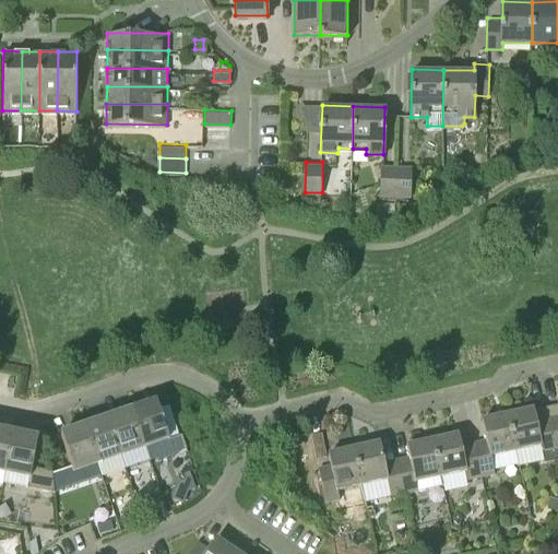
[(395,195),(396,164),(381,164),(380,195),(395,195)]
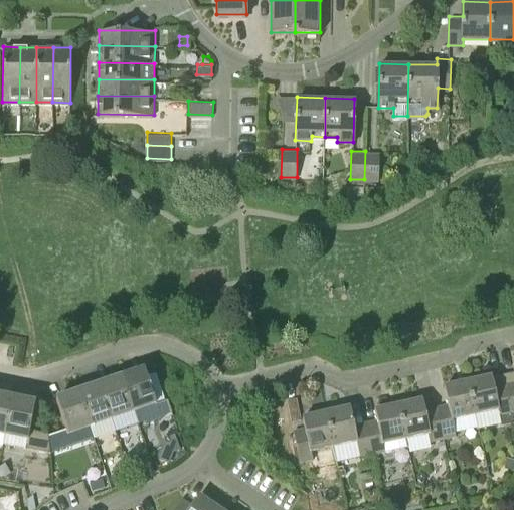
[(365,151),(364,179),(378,180),(379,151),(365,151)]
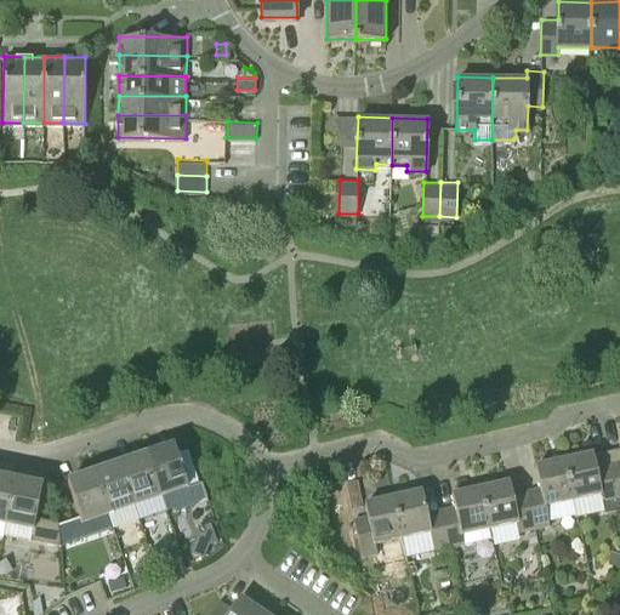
[(619,434),(618,436),(619,444),(619,457),(609,460),(618,499),(619,497),(619,434)]
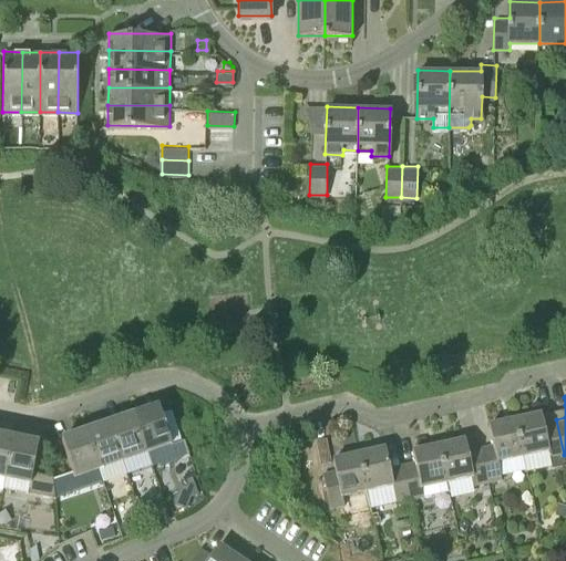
[(183,438),(172,443),(160,405),(158,404),(134,413),(147,450),(148,450),(153,463),(168,461),(172,461),(187,450),(183,438)]
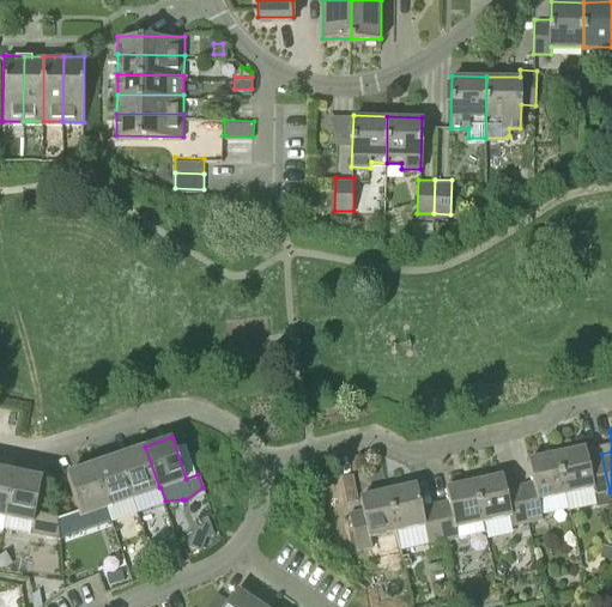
[(610,492),(601,454),(588,457),(586,444),(557,451),(565,491),(593,485),(598,504),(611,502),(611,497),(610,492)]
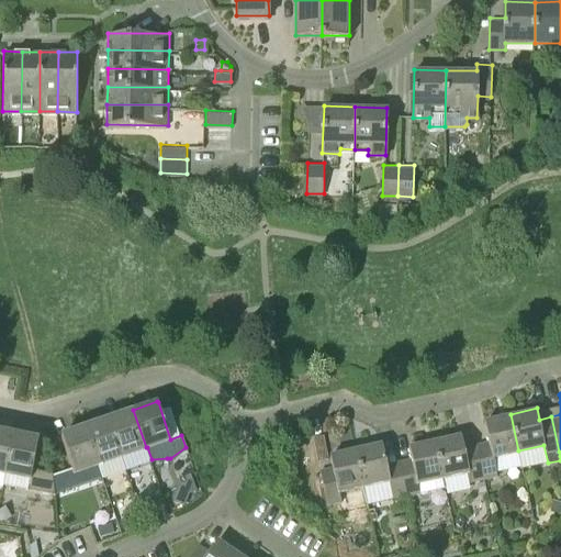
[(123,455),(146,447),(133,410),(110,418),(123,455)]
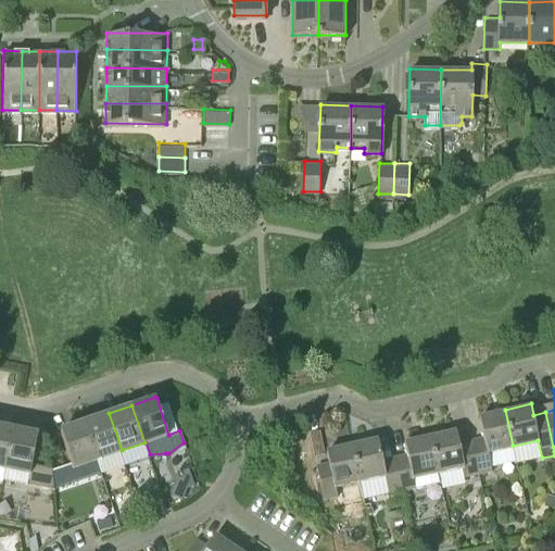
[(488,452),(513,446),(505,410),(478,416),(481,434),(471,437),(479,472),(491,468),(488,452)]
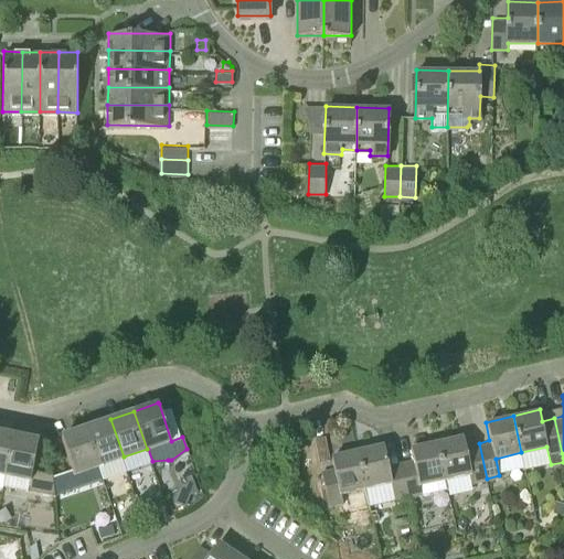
[(99,465),(124,457),(110,419),(86,428),(99,465)]
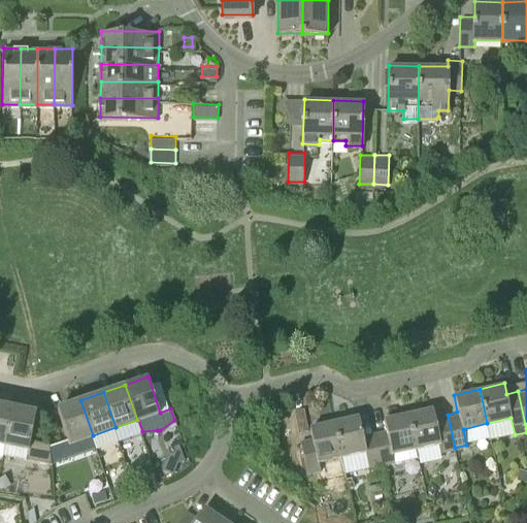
[(70,444),(93,435),(80,400),(58,407),(70,444)]
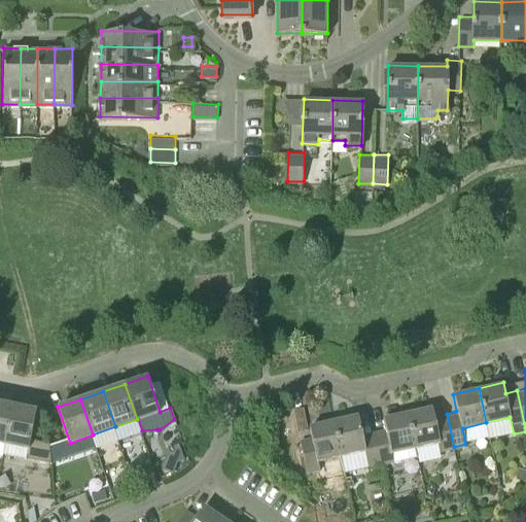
[(0,442),(5,443),(13,406),(0,403),(0,442)]
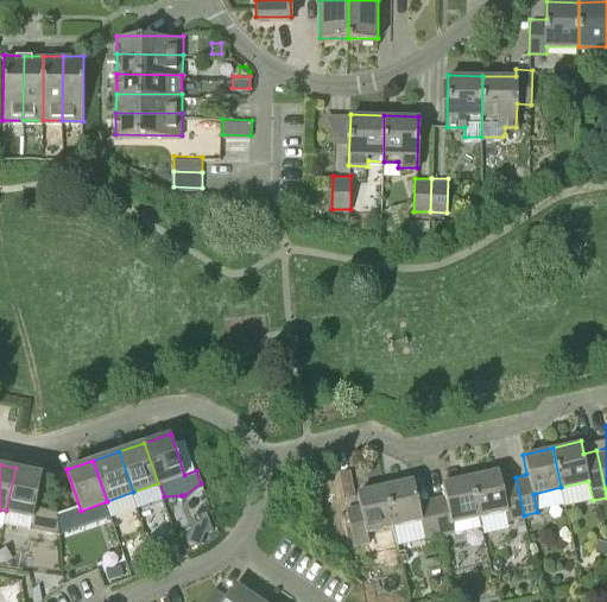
[(33,517),(36,505),(42,473),(16,468),(6,511),(33,517)]
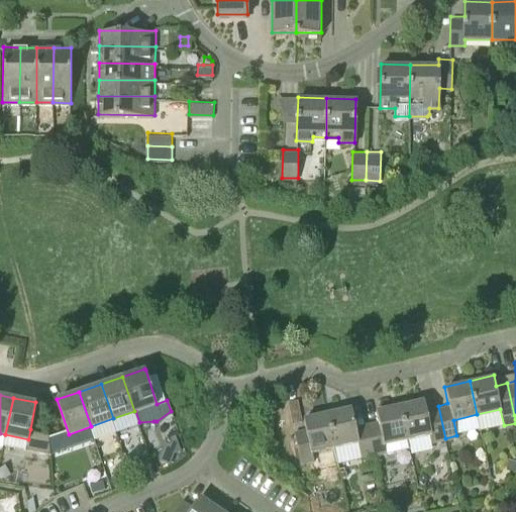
[(445,438),(438,406),(427,408),(425,399),(400,405),(408,438),(431,433),(433,440),(445,438)]
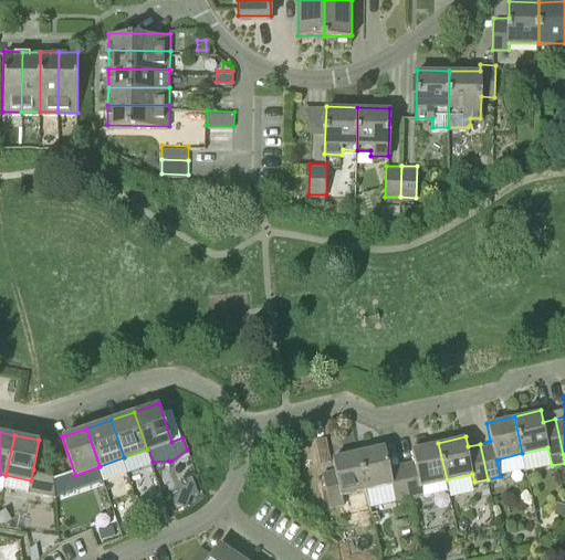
[(449,487),(447,479),(438,443),(411,448),(414,458),(401,461),(409,496),(424,494),(449,487)]
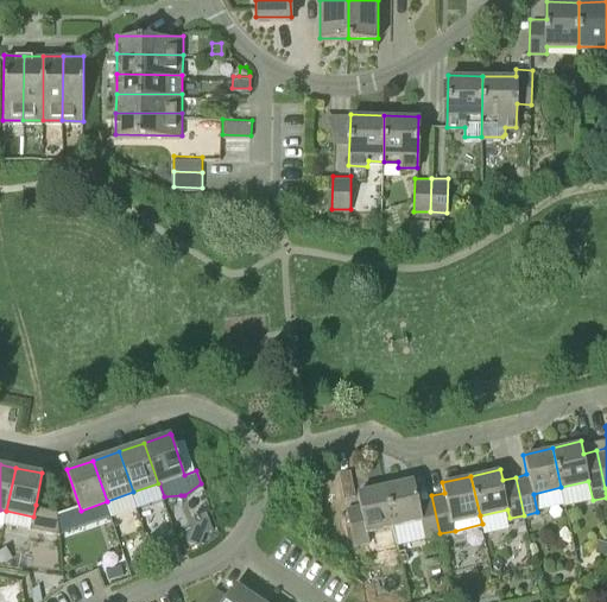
[(440,533),(431,495),(417,499),(413,479),(385,485),(393,524),(422,518),(425,537),(440,533)]
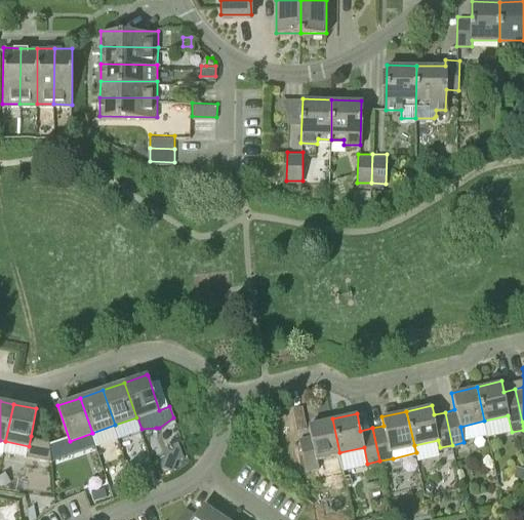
[(316,457),(339,452),(332,418),(308,424),(310,435),(298,437),(306,468),(318,466),(316,457)]
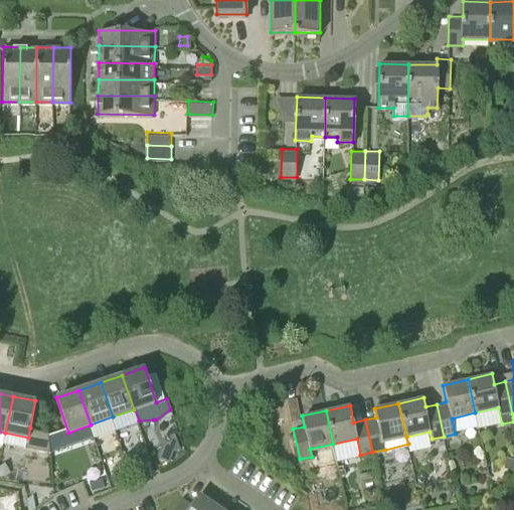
[(271,423),(262,426),(264,436),(273,434),(271,423)]
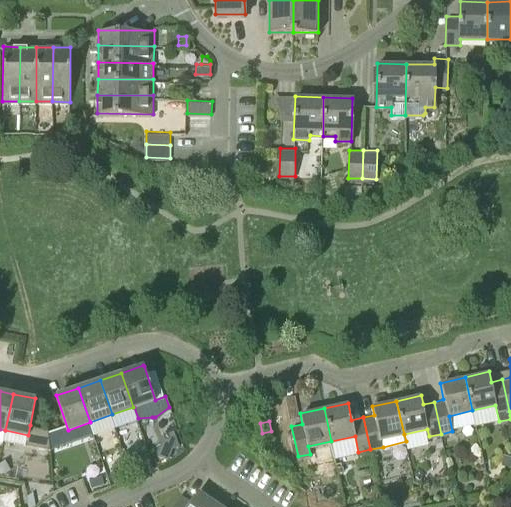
[(30,425),(28,435),(26,442),(50,447),(49,429),(30,425)]
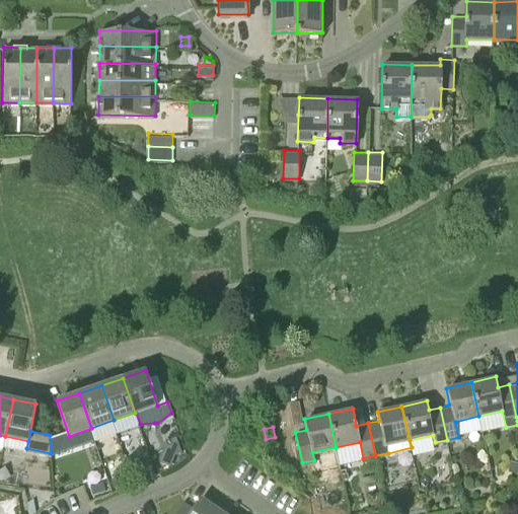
[(165,442),(159,457),(170,461),(174,450),(181,447),(176,432),(163,436),(165,442)]
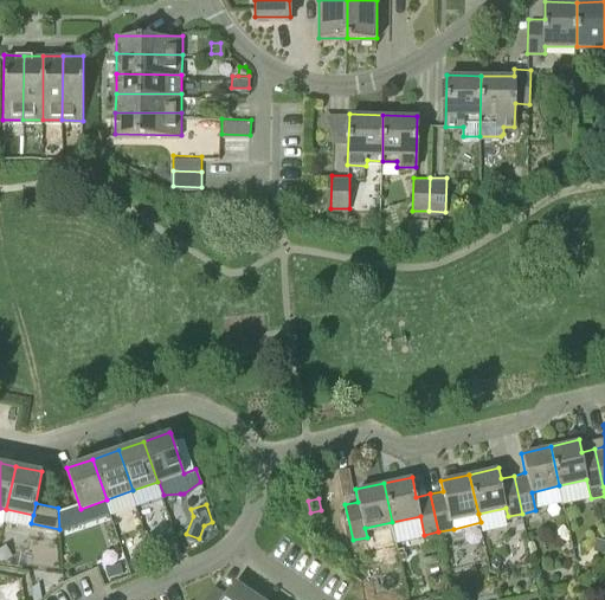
[(148,534),(152,543),(168,537),(165,528),(148,534)]
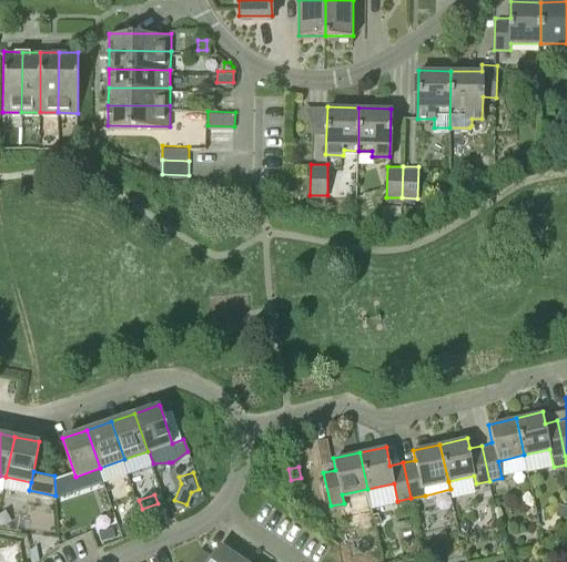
[(566,504),(558,502),(555,512),(566,515),(566,504)]
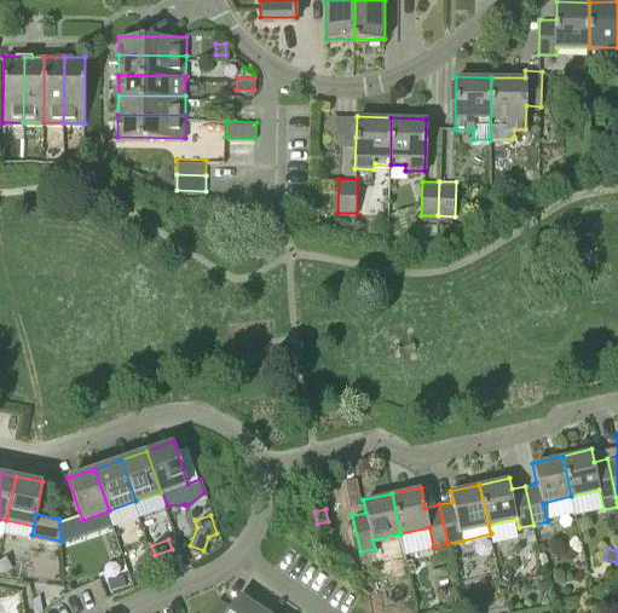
[(148,562),(133,568),(137,579),(152,574),(148,562)]
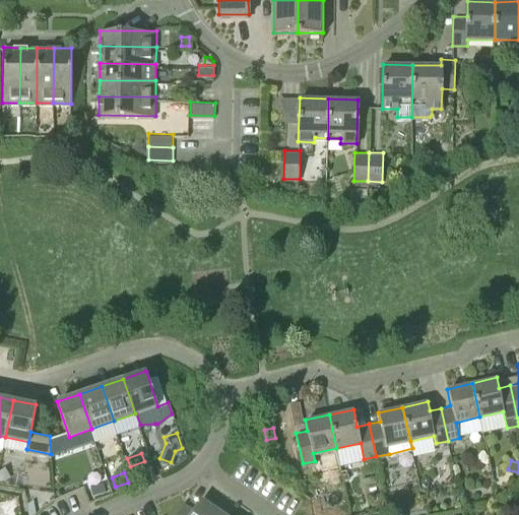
[(105,473),(87,479),(92,495),(110,490),(105,473)]
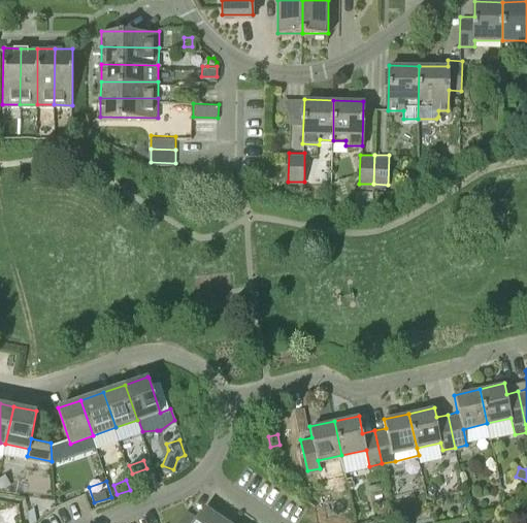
[(37,519),(34,505),(29,510),(31,522),(37,519)]
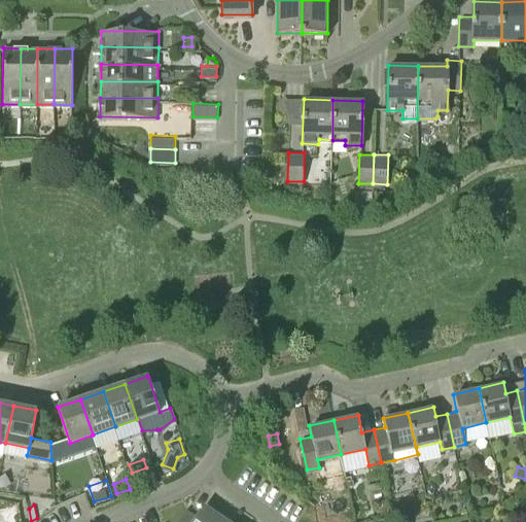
[(176,521),(220,521),(223,518),(204,505),(197,515),(186,508),(176,521)]
